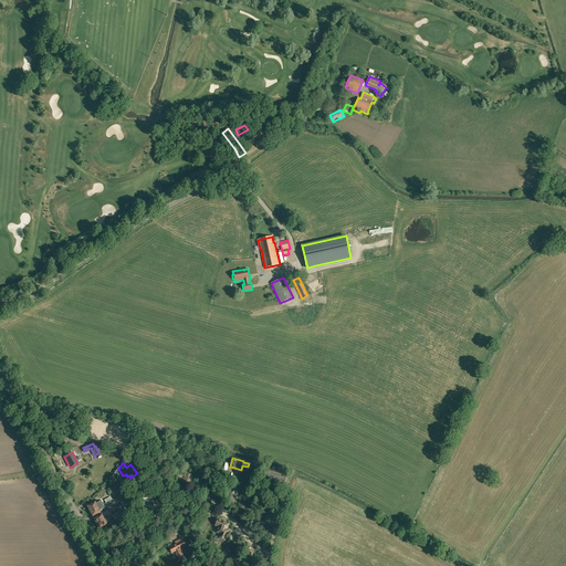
[(184,475),(181,482),(188,485),(191,479),(192,479),(195,474),(186,470),(184,475)]
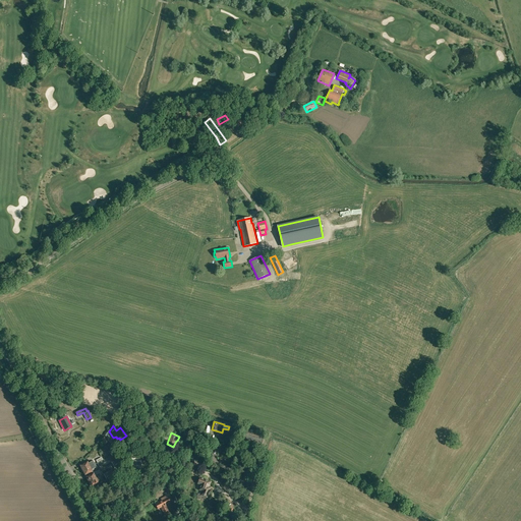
[(243,438),(244,439),(244,438),(259,442),(262,437),(245,432),(243,438)]
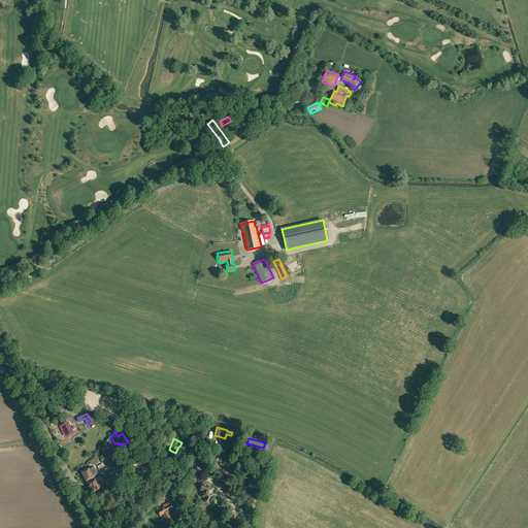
[(37,452),(41,449),(41,448),(43,447),(40,443),(39,443),(34,447),(37,452)]
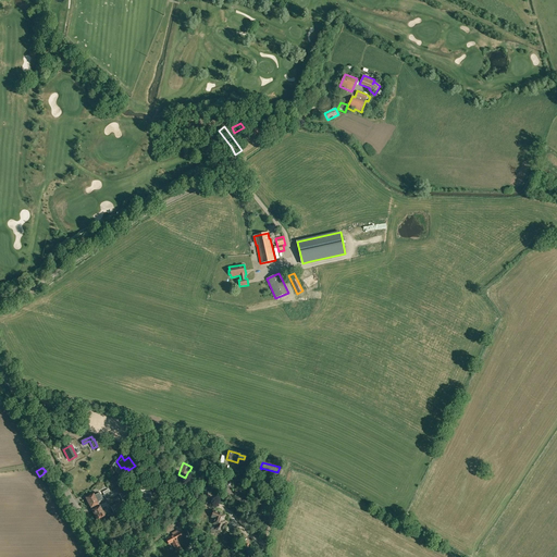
[(118,469),(115,470),(122,479),(124,478),(118,469)]
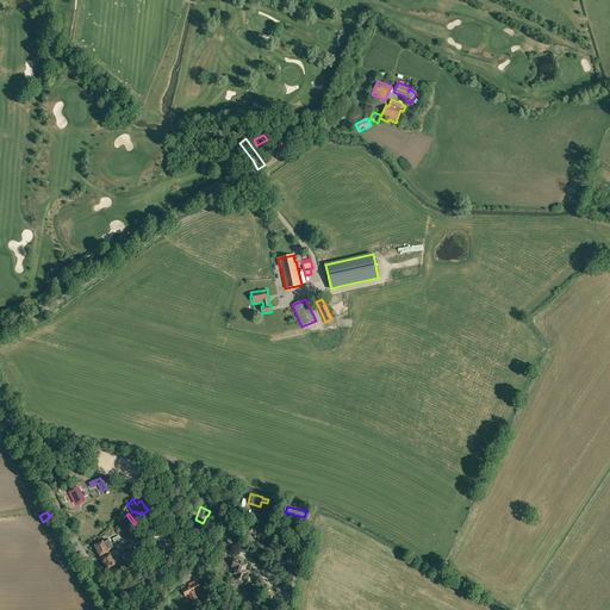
[(131,542),(139,537),(136,530),(126,535),(131,542)]
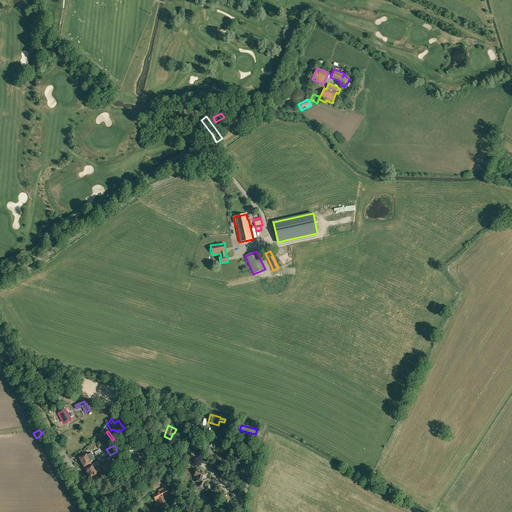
[(130,452),(129,452),(128,461),(138,462),(139,453),(137,453),(137,451),(138,451),(138,447),(129,446),(129,450),(130,450),(130,452)]
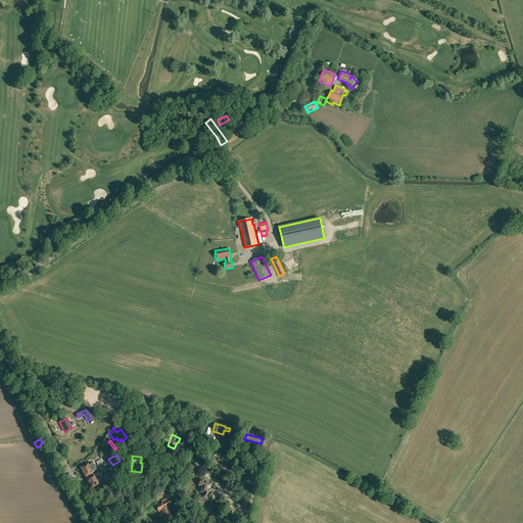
[(120,461),(112,465),(115,471),(123,467),(120,461)]
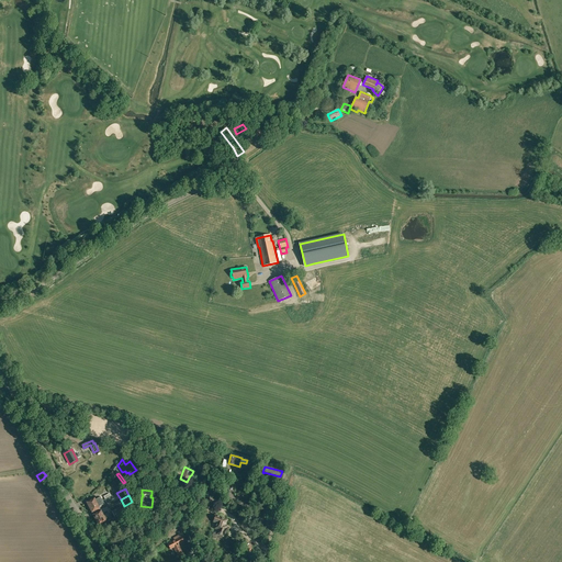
[(87,502),(89,507),(102,501),(101,497),(99,498),(96,501),(94,498),(87,502)]
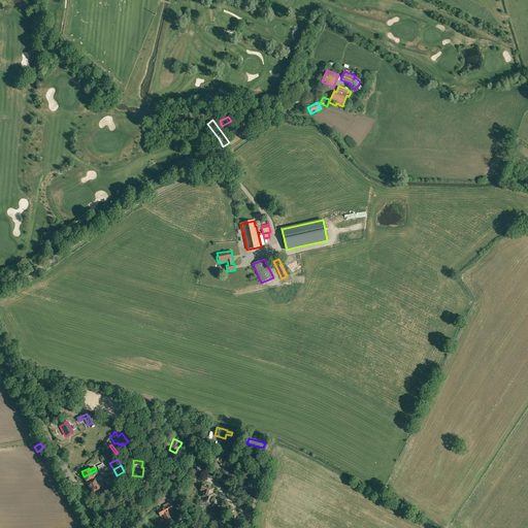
[(194,472),(193,476),(200,481),(204,472),(199,469),(196,472),(194,472)]
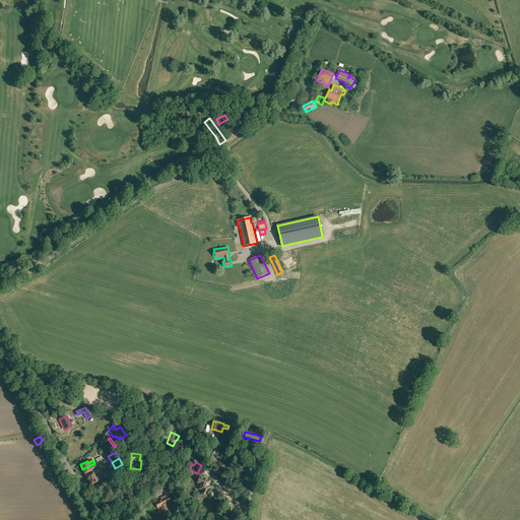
[(91,469),(95,467),(96,466),(94,463),(82,469),(85,474),(92,470),(91,469)]
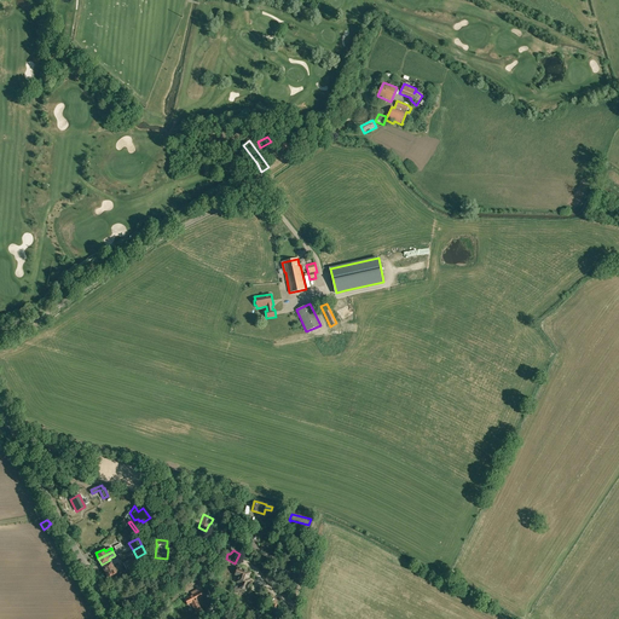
[(140,563),(137,557),(132,559),(123,563),(127,571),(136,567),(140,563)]
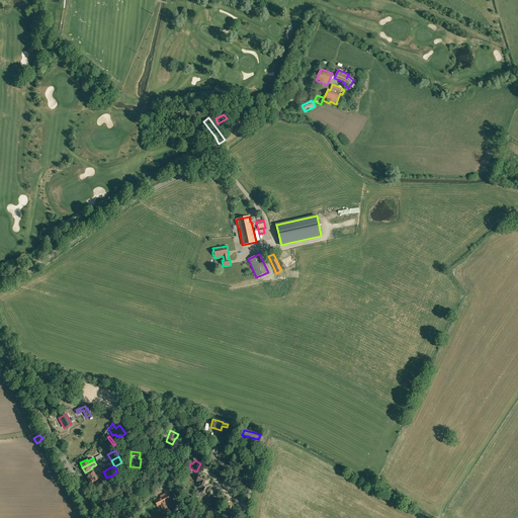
[(100,469),(99,470),(94,472),(93,470),(86,475),(88,480),(100,472),(101,472),(100,469)]
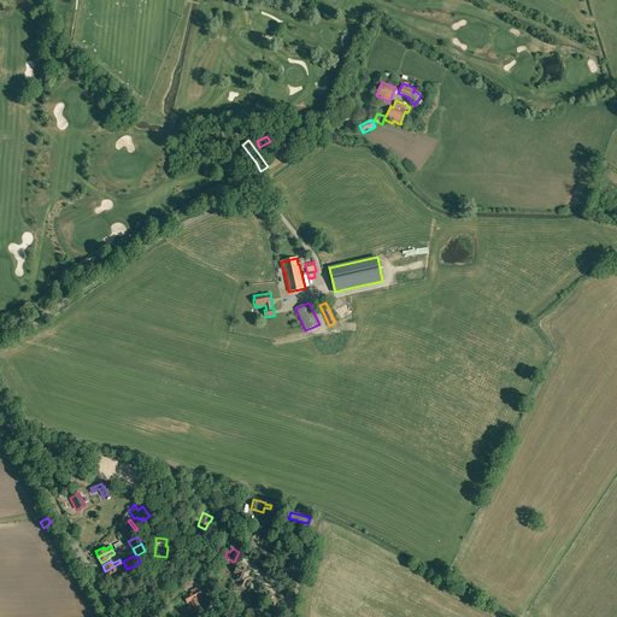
[(119,563),(105,571),(109,576),(117,573),(116,570),(121,566),(119,563)]
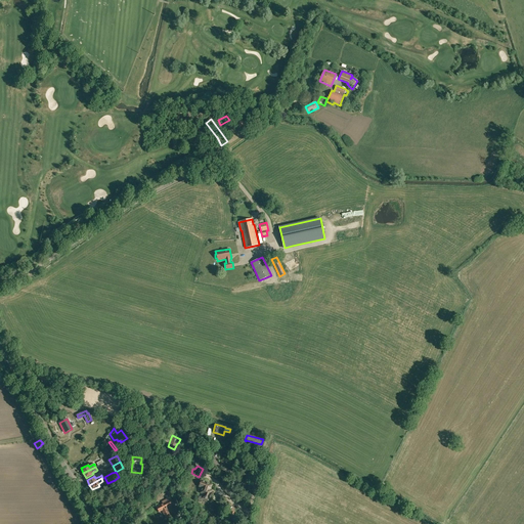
[(201,481),(199,486),(201,487),(203,488),(201,493),(205,494),(204,497),(208,499),(211,490),(210,490),(210,488),(211,485),(208,484),(203,482),(201,481)]
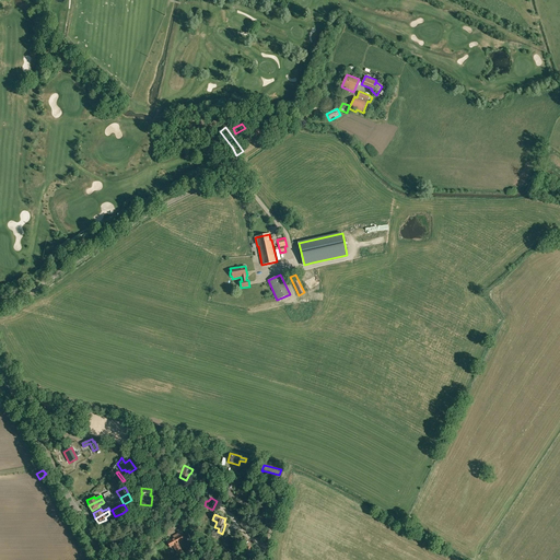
[(183,522),(181,523),(177,524),(178,526),(178,527),(181,531),(187,527),(185,524),(184,524),(183,522)]
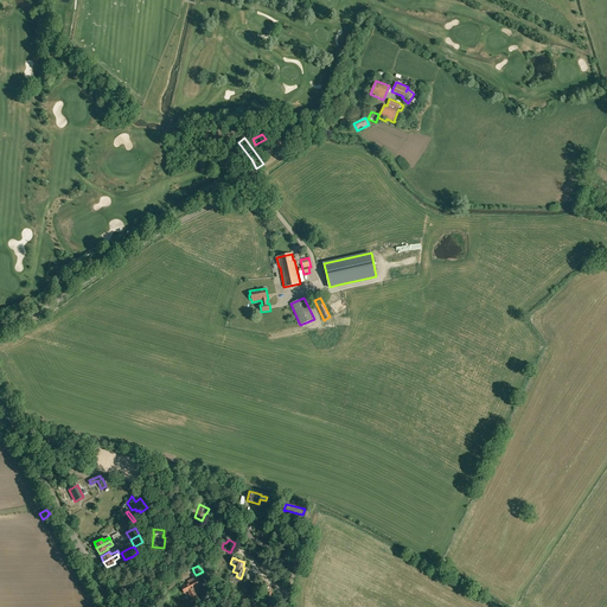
[(184,593),(187,590),(192,600),(197,598),(192,588),(198,585),(195,577),(189,581),(189,583),(181,588),(184,593)]
